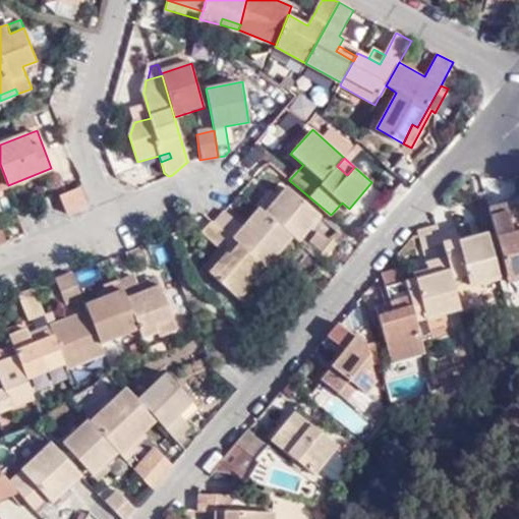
[(0,188),(8,185),(0,164),(0,188)]
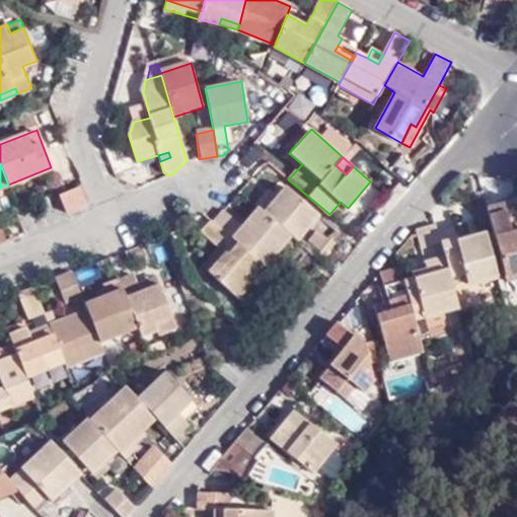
[(86,203),(79,185),(59,194),(67,211),(86,203)]
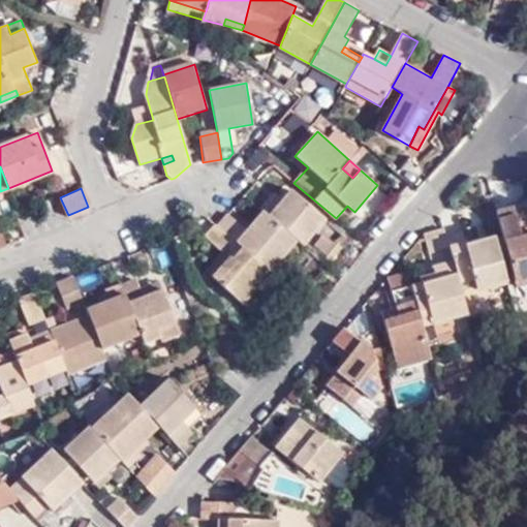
[(296,239),(302,244),(326,217),(292,188),(269,215),(296,239)]
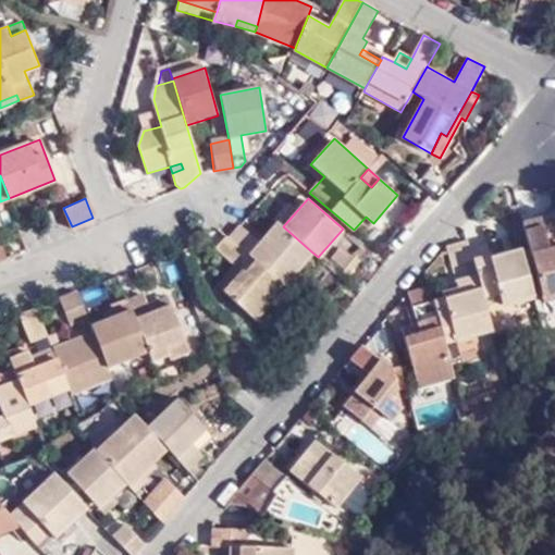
[(521,226),(530,258),(537,283),(542,301),(554,298),(554,218),(521,226)]
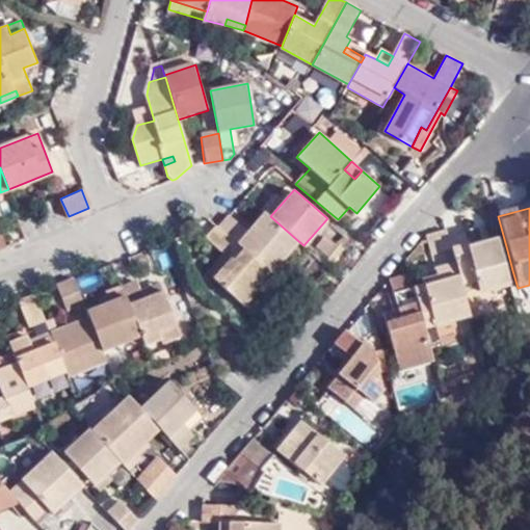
[(269,270),(270,272),(297,240),(270,216),(264,211),(247,231),(237,243),(269,270)]
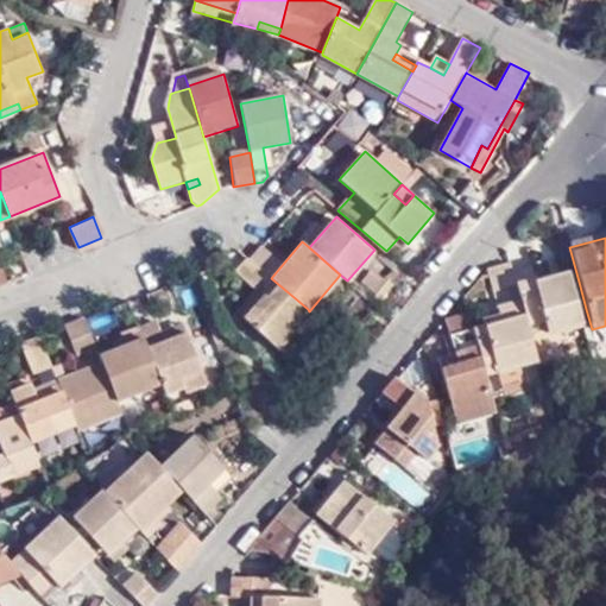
[(262,245),(248,259),(264,272),(276,258),(262,245)]
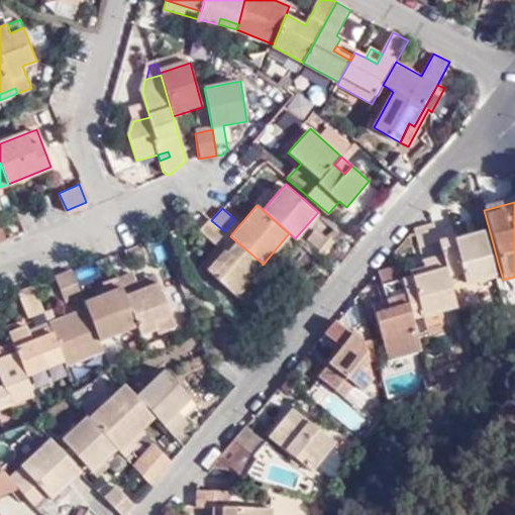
[(211,220),(208,217),(199,227),(217,243),(223,249),(207,269),(236,295),(253,276),(251,274),(262,263),(230,236),(224,231),(211,220)]
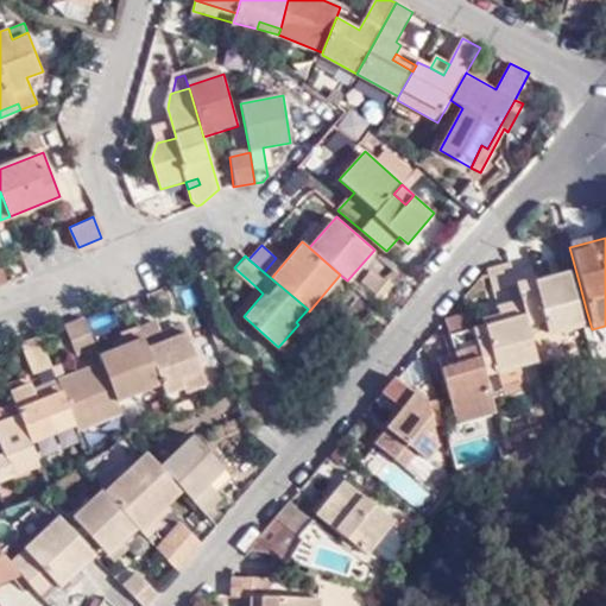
[(276,258),(264,272),(271,278),(283,264),(276,258)]
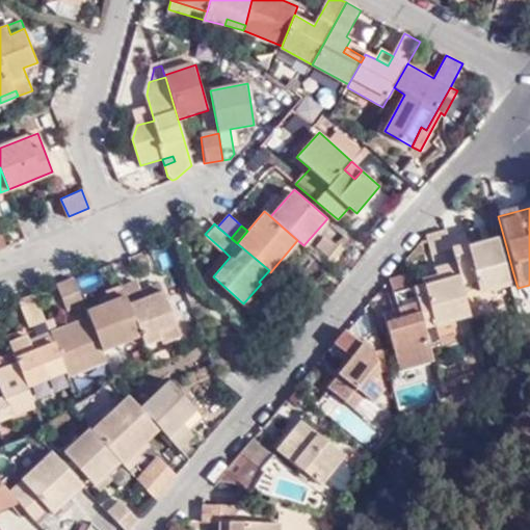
[(427,235),(426,235),(433,267),(455,262),(449,241),(446,229),(427,235)]
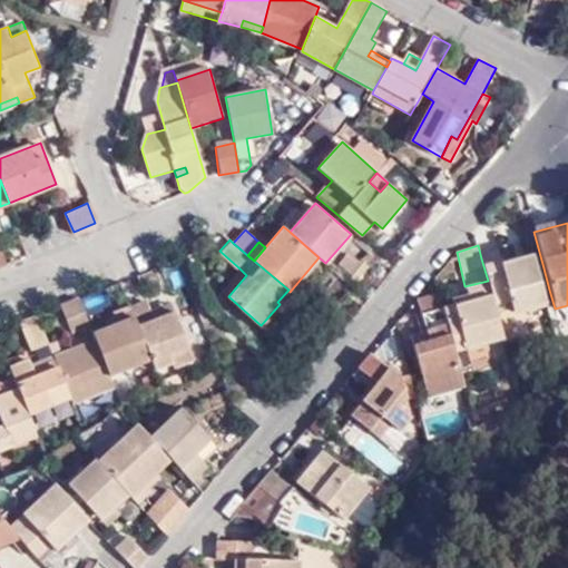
[(481,258),(488,281),(491,295),(496,311),(510,307),(512,314),(545,305),(541,293),(534,265),(532,260),(511,265),(513,272),(503,274),(501,267),(498,254),(481,258)]
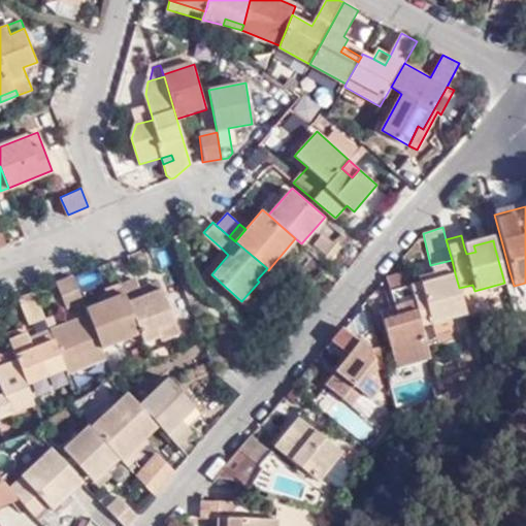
[(502,244),(494,245),(501,271),(508,268),(502,244)]
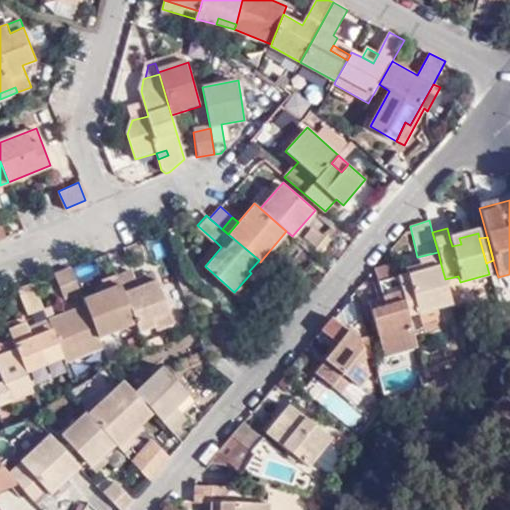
[(221,247),(215,241),(198,260),(205,266),(221,247)]
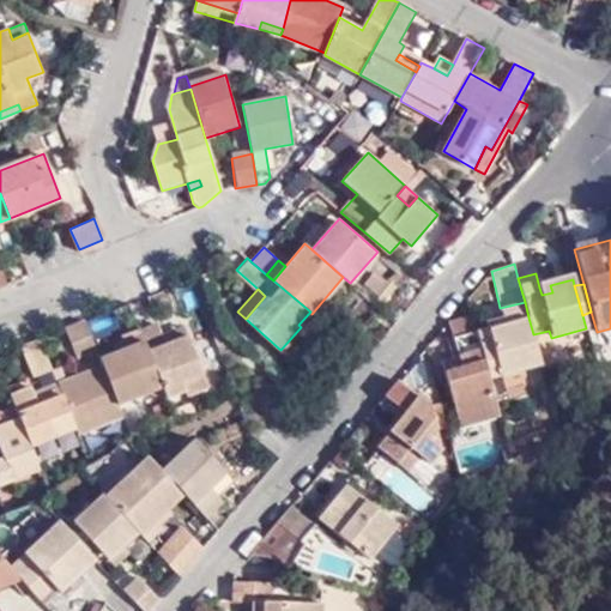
[(525,302),(500,308),(504,324),(528,318),(525,302)]
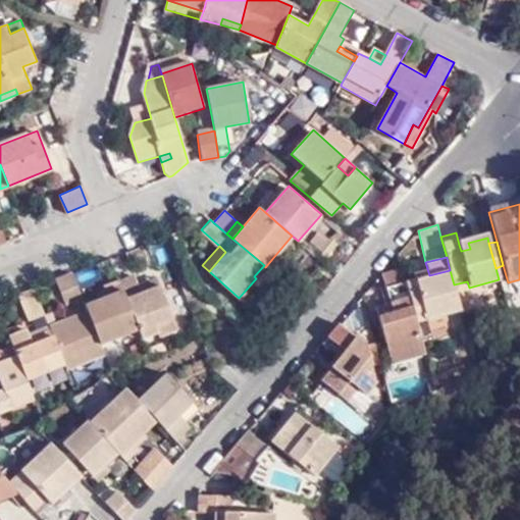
[(402,267),(382,272),(390,301),(397,299),(399,308),(392,310),(377,313),(391,361),(424,353),(416,321),(405,281),(402,267)]
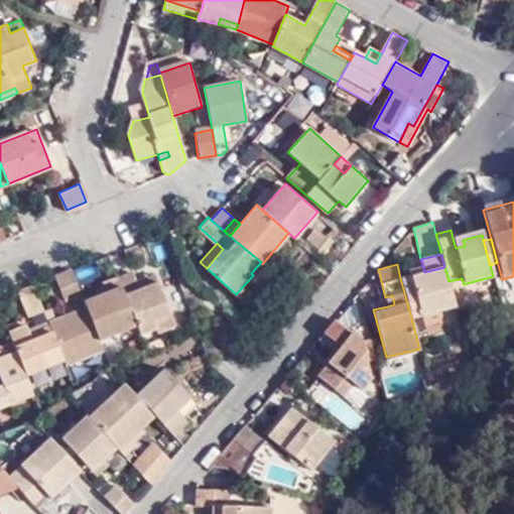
[(424,272),(410,276),(420,314),(425,313),(442,308),(455,305),(448,281),(444,267),(424,272)]
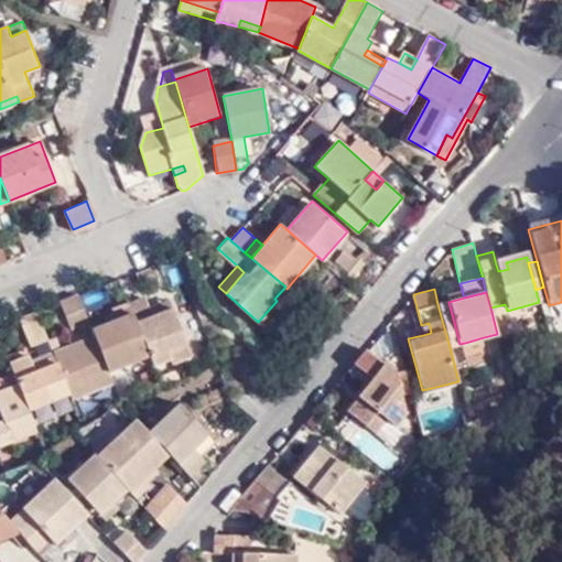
[(78,293),(61,301),(71,327),(89,321),(78,293)]
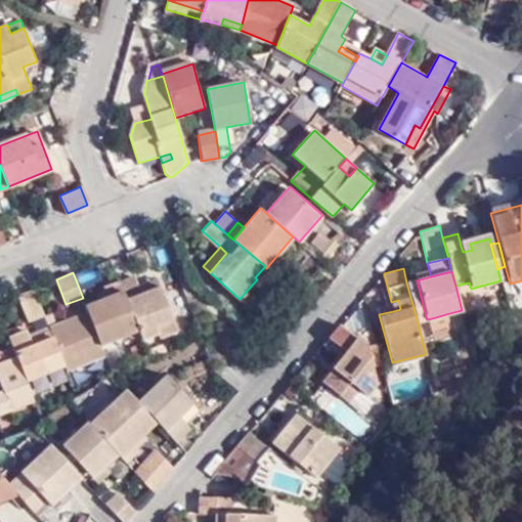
[(134,274),(120,280),(138,329),(142,338),(159,332),(160,335),(177,328),(160,286),(142,293),(138,284),(134,274)]
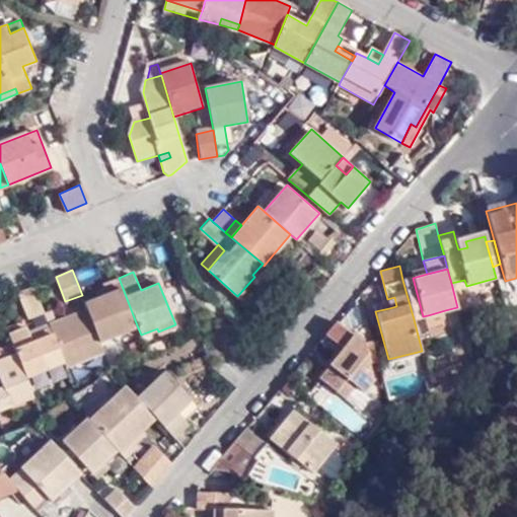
[(156,275),(137,281),(141,290),(158,283),(156,275)]
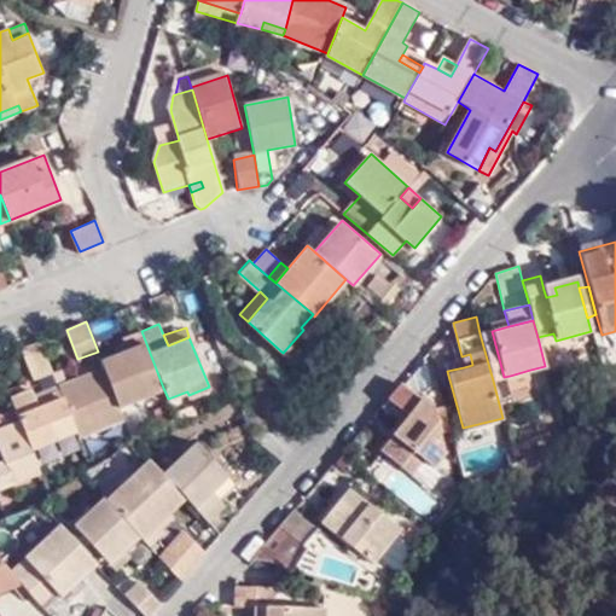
[(309,336),(303,330),(283,353),(290,359),(309,336)]
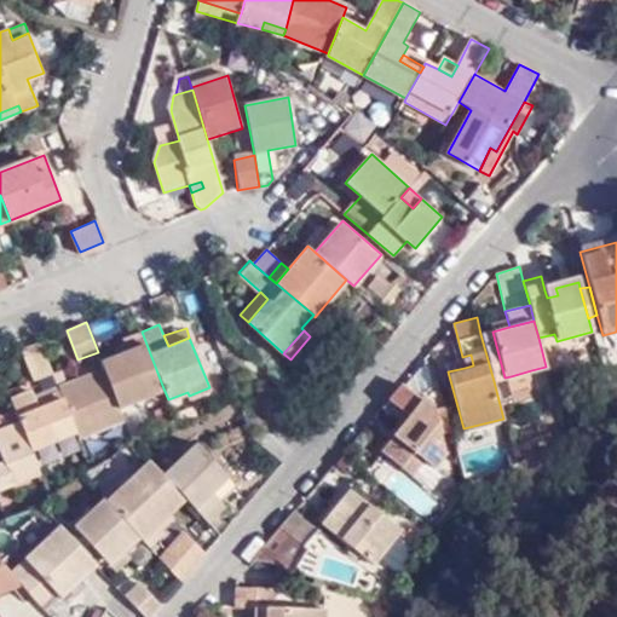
[(102,361),(103,367),(120,407),(163,388),(142,332),(124,338),(125,341),(128,350),(116,355),(102,361)]
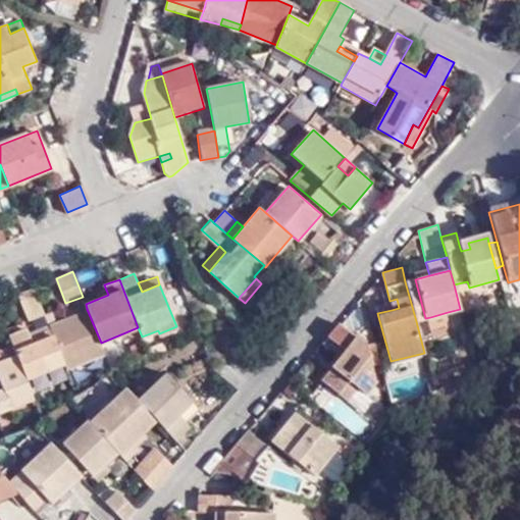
[(415,279),(405,281),(416,321),(425,318),(415,279)]
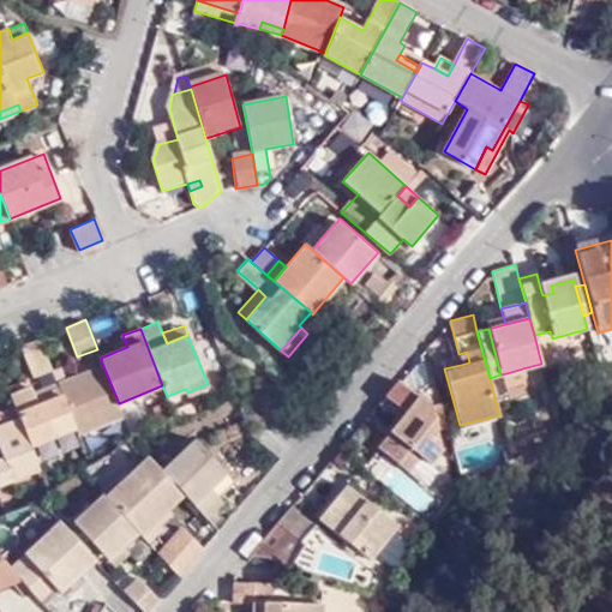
[(41,337),(21,345),(33,376),(53,367),(41,337)]
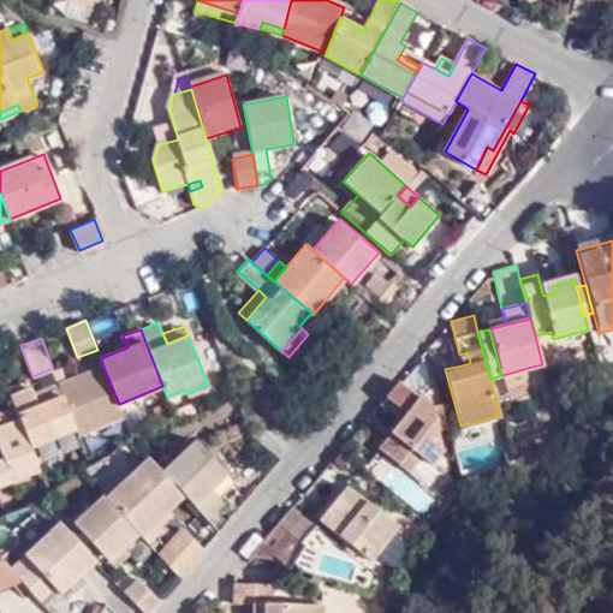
[(113,345),(115,352),(128,347),(124,339),(113,345)]
